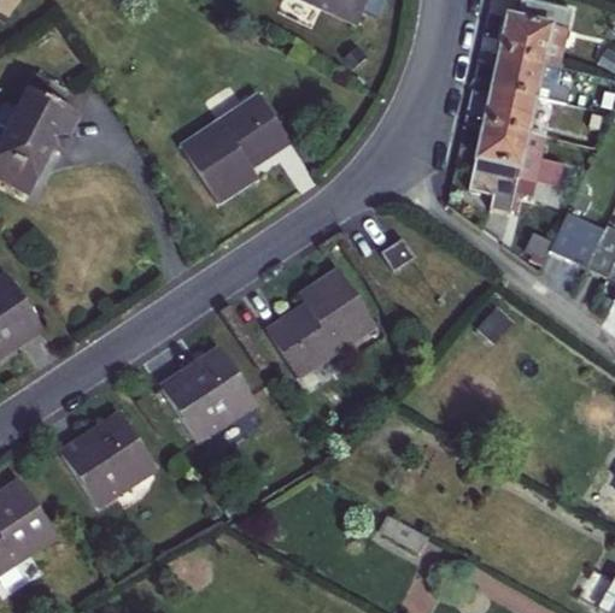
[(306,0),(315,4),(316,0),(327,0),(363,17),(370,0),(306,0)]
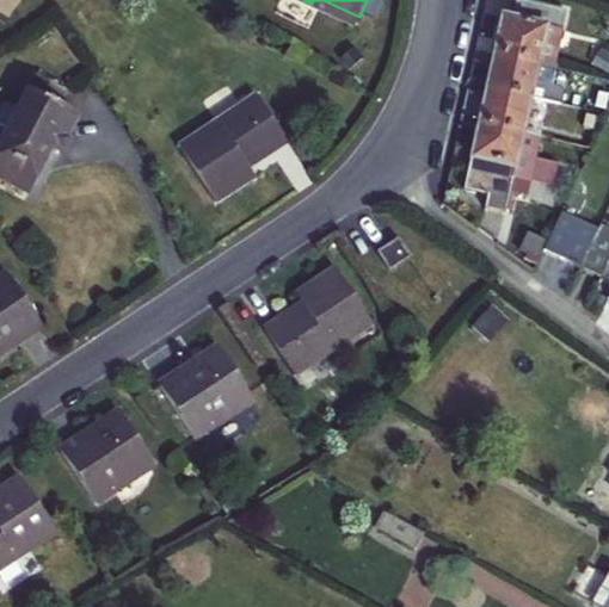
[(505,12),(496,53),(555,66),(564,25),(505,12)]
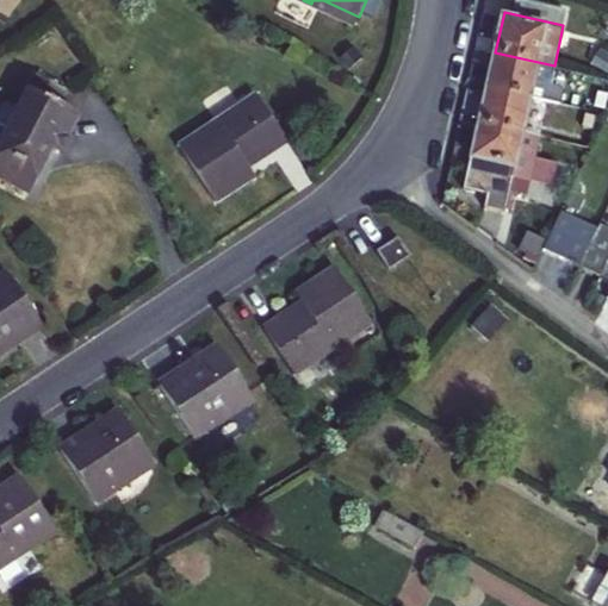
[(554,66),(495,52),(486,87),(528,97),(559,101),(562,89),(559,85),(551,83),(554,66)]
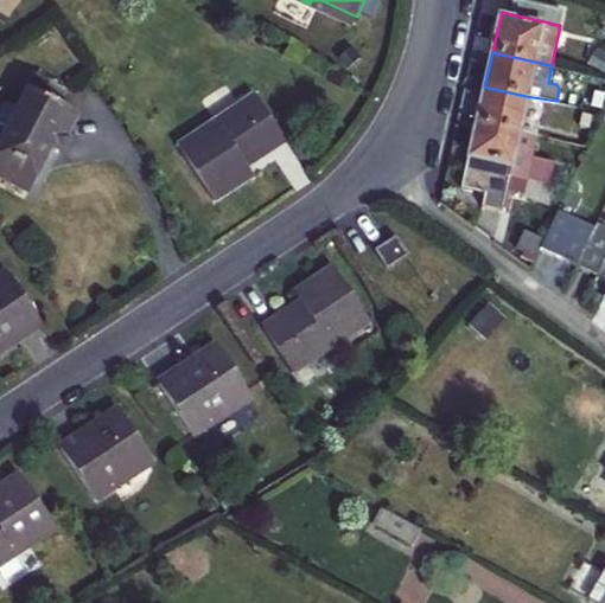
[(0,122),(11,128),(0,148),(0,175),(31,191),(51,148),(62,153),(80,117),(59,107),(68,89),(36,74),(19,108),(7,102),(0,115),(0,122)]
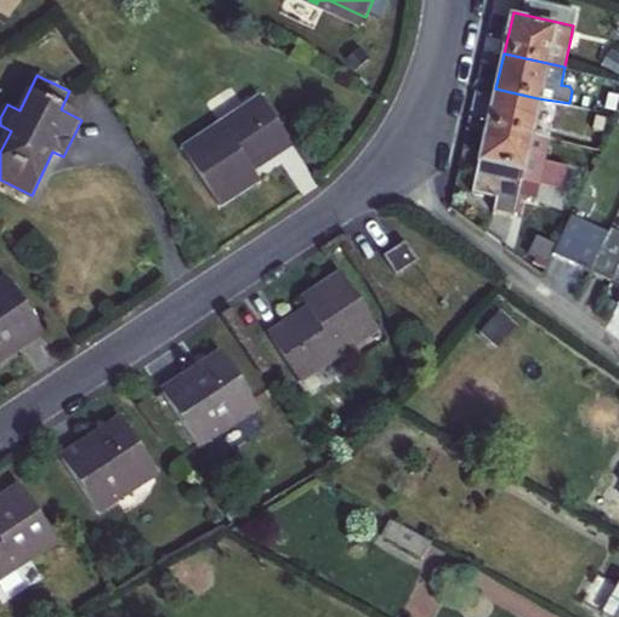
[(529,133),(538,98),(495,89),(488,124),(529,133)]
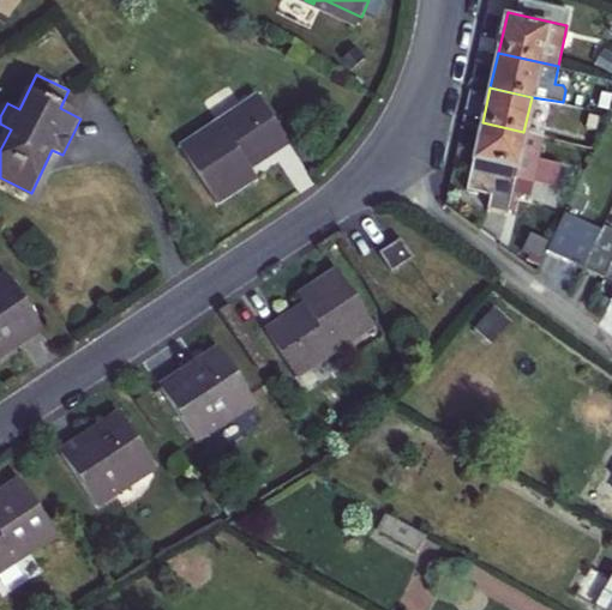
[(220,126),(184,150),(216,201),(255,176),(250,168),(288,142),(257,94),(216,120),(220,126)]
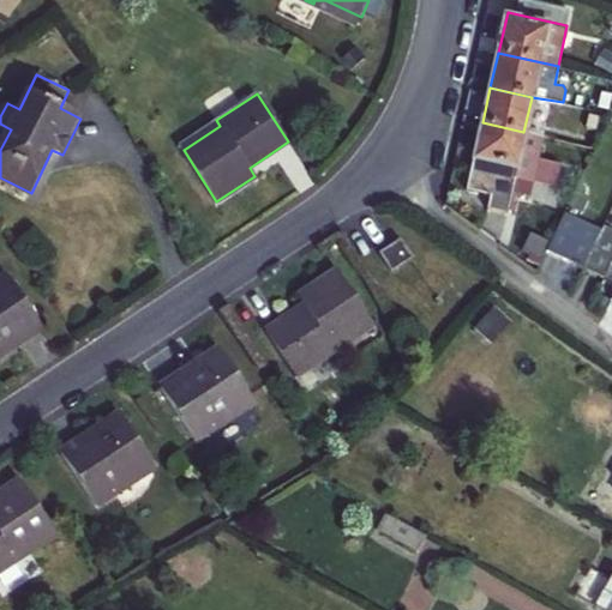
[(513,192),(516,179),(533,182),(534,180),(539,157),(544,137),(523,132),(483,122),(466,188),(492,194),(489,210),(508,215),(513,192)]
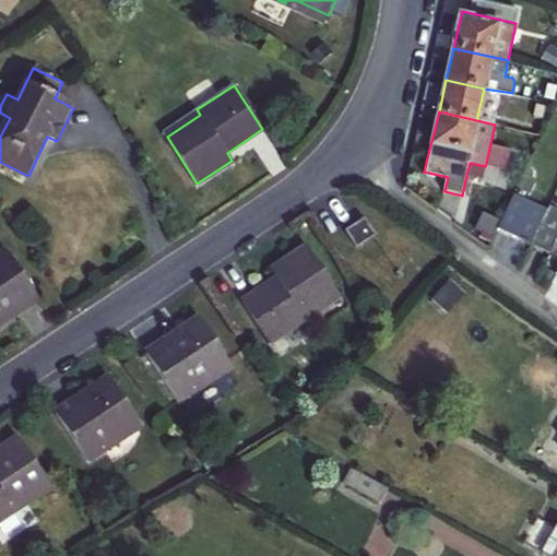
[(510,149),(490,143),(486,164),(507,168),(510,149)]
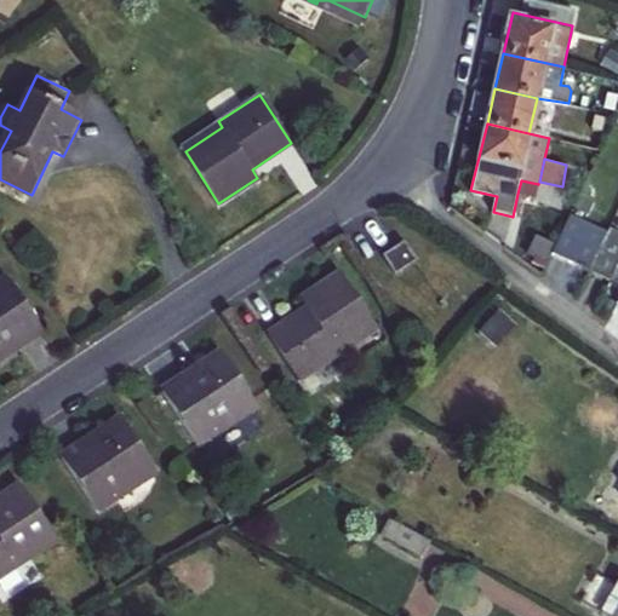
[(536,199),(538,184),(521,180),(518,194),(536,199)]
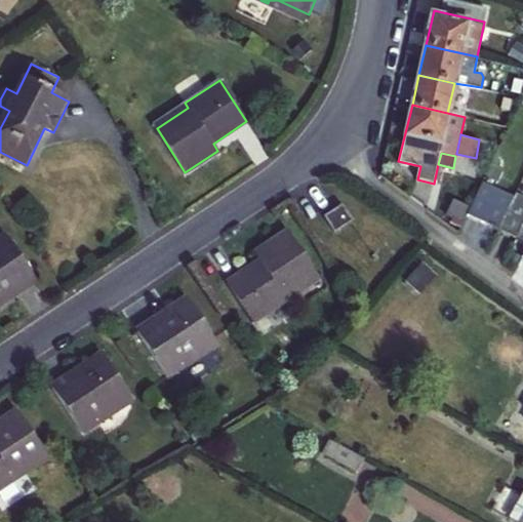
[(470,214),(499,230),(515,197),(485,183),(470,214)]
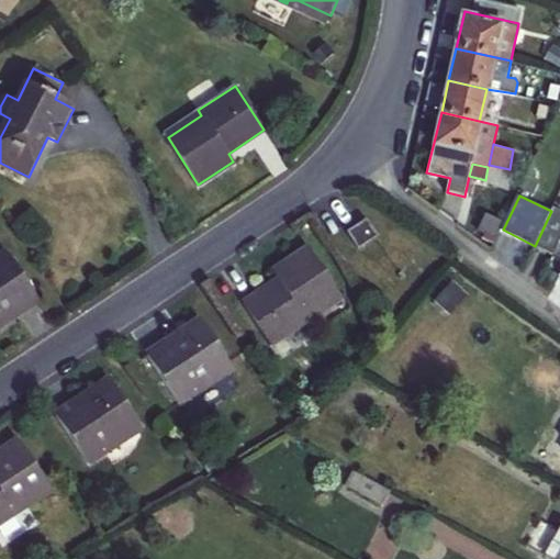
[(551,211),(535,246),(553,255),(559,243),(559,208),(555,205),(551,211)]
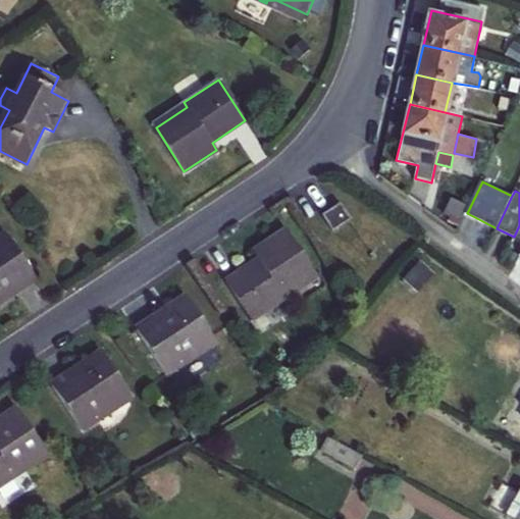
[(342,202),(323,213),(332,228),(351,217),(342,202)]
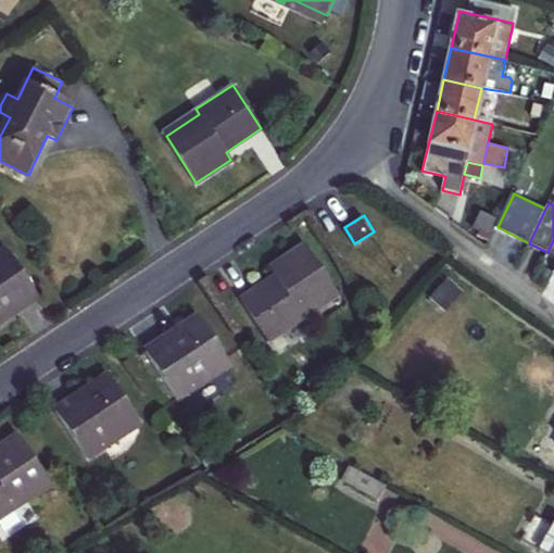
[(306,240),(268,264),(275,274),(241,294),(271,341),(305,319),(299,310),(336,286),(306,240)]
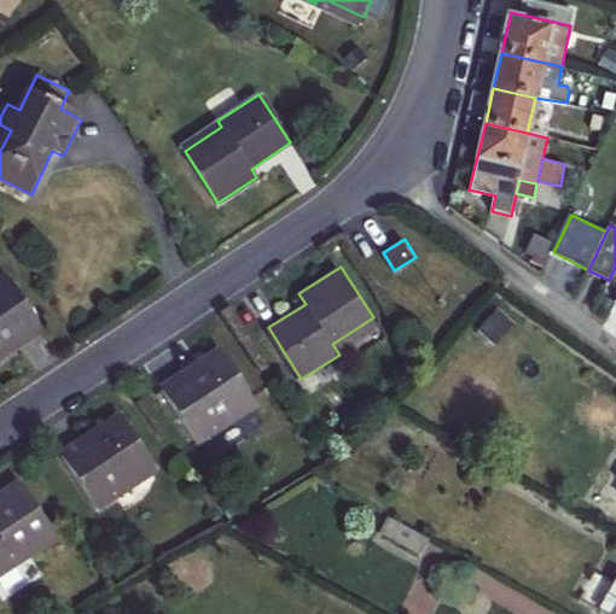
[(7,279),(0,284),(0,356),(41,331),(7,279)]
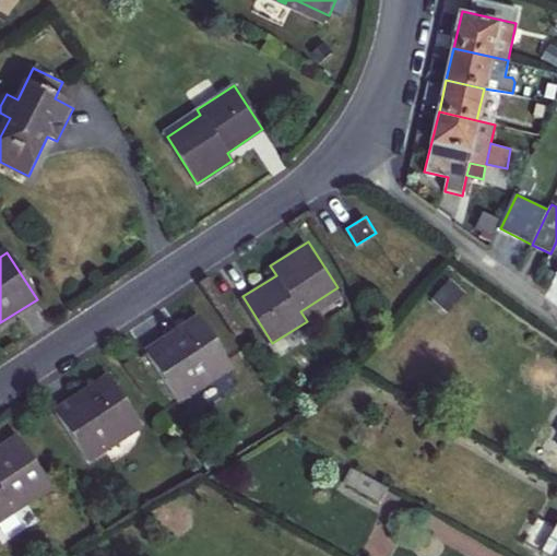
[(465,293),(449,279),(433,298),(449,312),(465,293)]
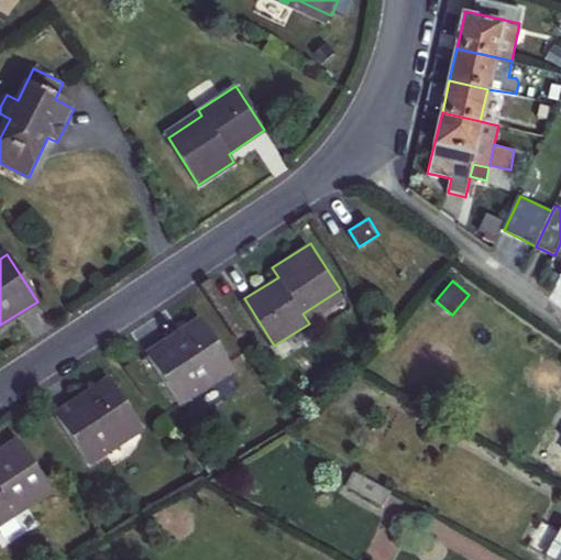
[(179,401),(231,365),(199,317),(146,352),(179,401)]
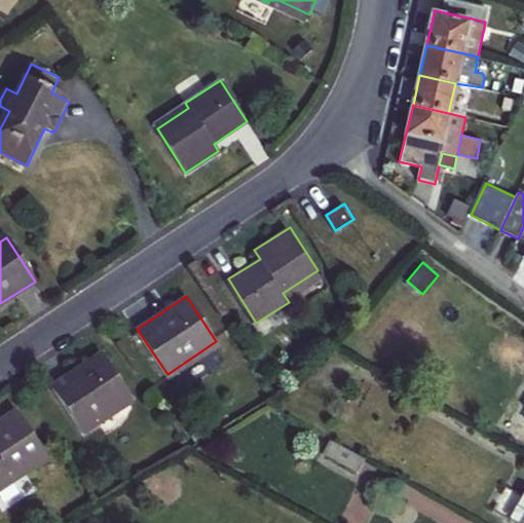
[(103,350),(53,382),(82,427),(132,396),(103,350)]
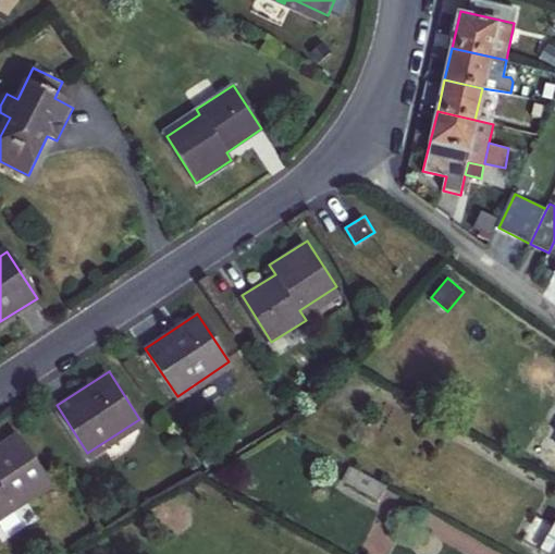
[(47,479),(19,433),(0,444),(0,517),(16,507),(12,501),(47,479)]
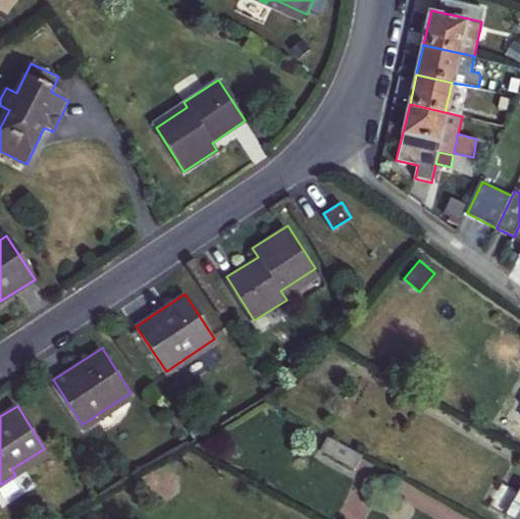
[(355,467),(363,453),(331,435),(323,450),(355,467)]
